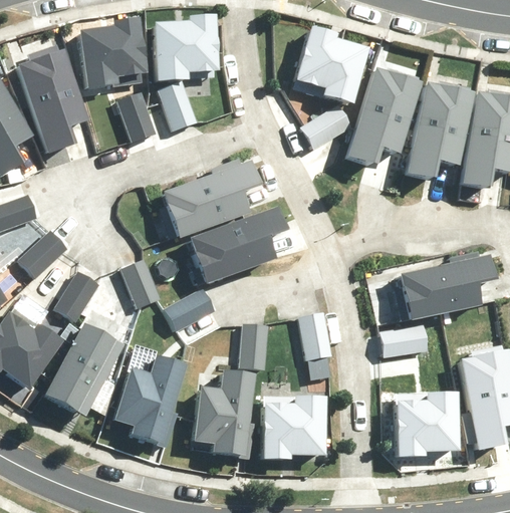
[(154,20),(155,78),(187,77),(187,71),(213,71),(211,12),(184,13),(184,19),(154,20)]
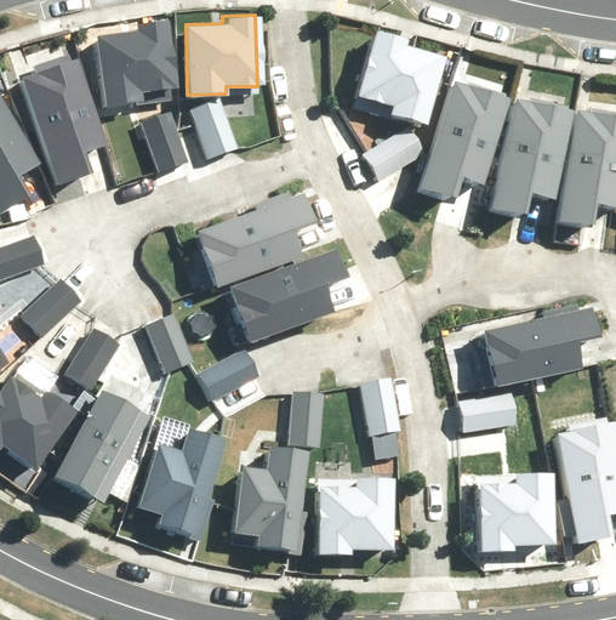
[(95,39),(106,109),(144,102),(143,96),(174,91),(161,21),(130,26),(131,33),(95,39)]
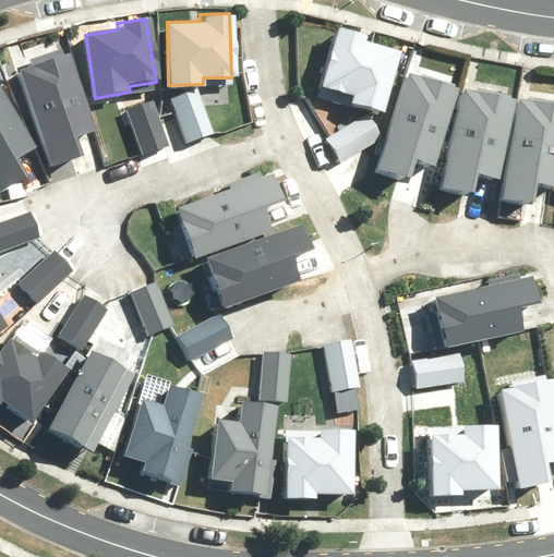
[(350,104),(383,114),(401,53),(370,44),(372,37),(344,28),(325,89),(351,98),(350,104)]
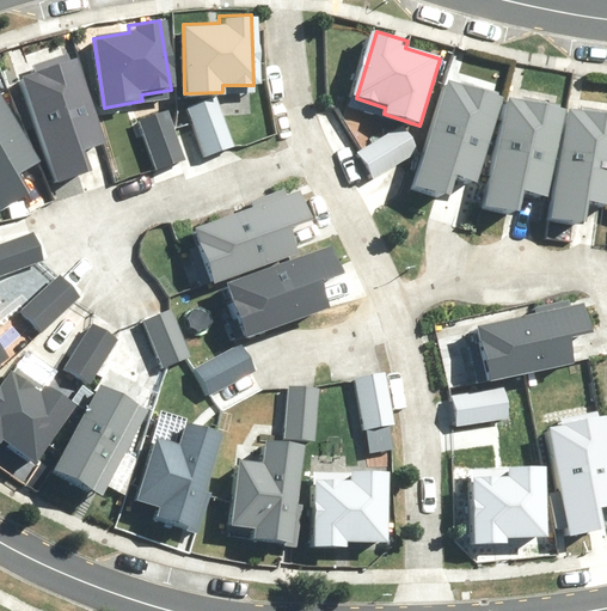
[(100,145),(78,60),(26,74),(56,183),(84,175),(78,152),(100,145)]
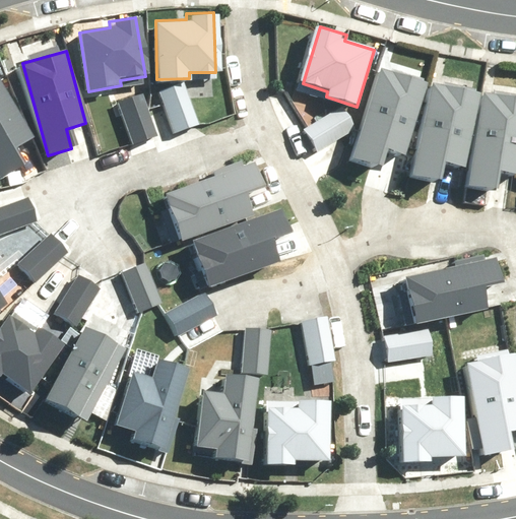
[(397,155),(423,84),(381,69),(348,159),(371,168),(378,148),(397,155)]
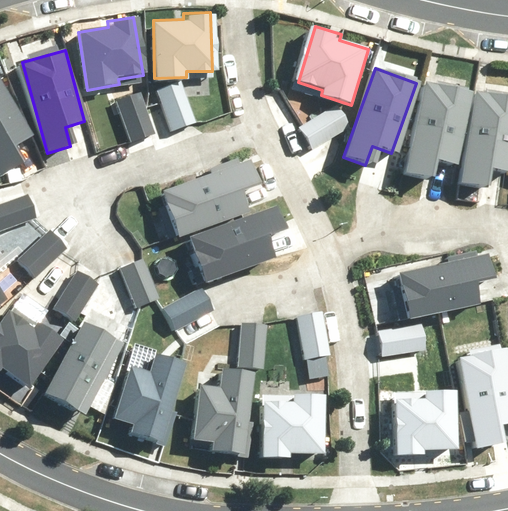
[(453,161),(472,90),(429,78),(405,169),(428,175),(433,156),(453,161)]
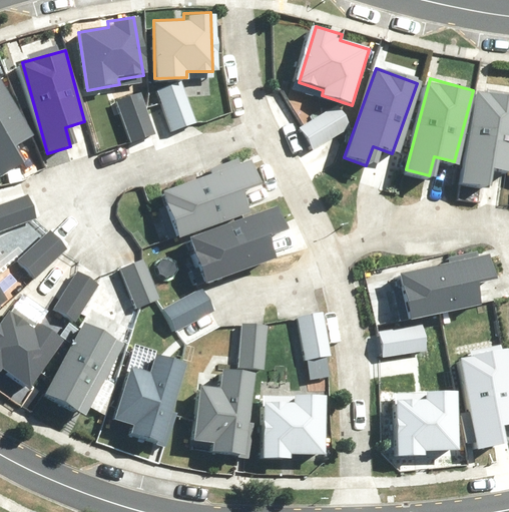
[(176,129),(198,120),(181,80),(159,89),(176,129)]
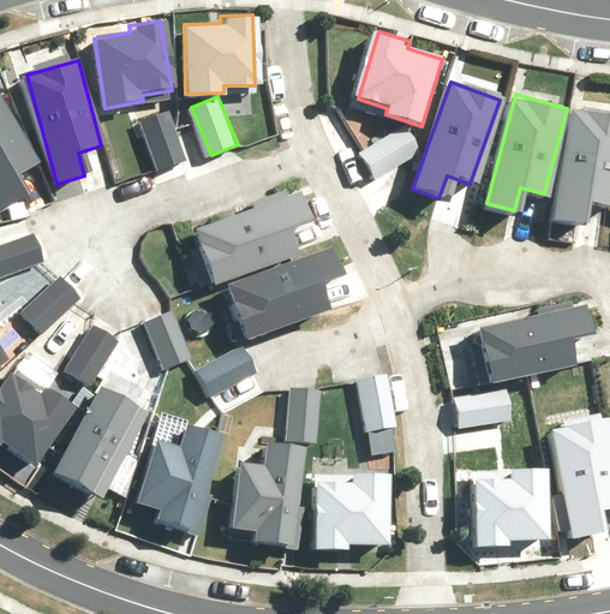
[(35,158),(0,103),(0,201),(4,207),(28,191),(15,171),(35,158)]
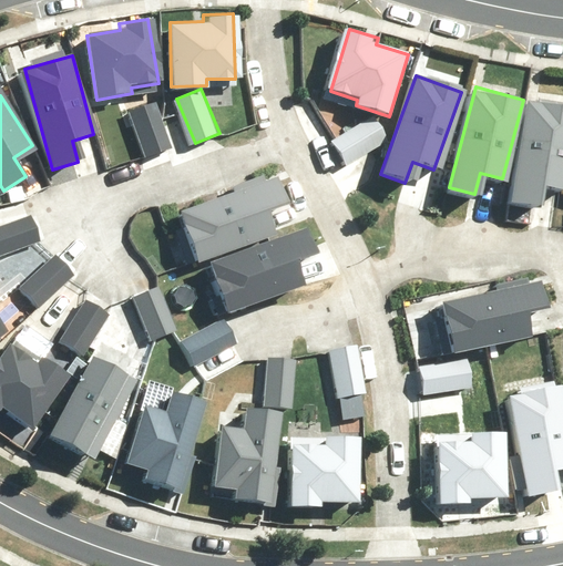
[(151,153),(175,146),(162,100),(136,106),(151,153)]
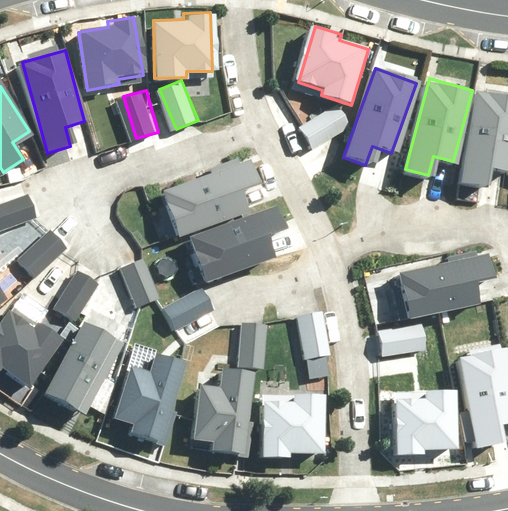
[(506,173),(507,167),(507,97),(477,92),(459,184),(482,189),(486,169),(506,173)]
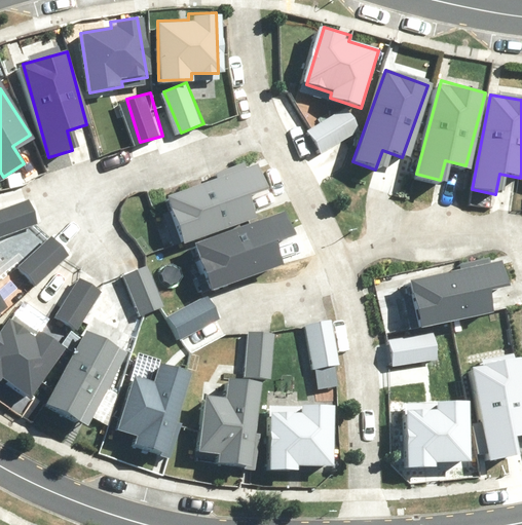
[(164,204),(182,247),(252,216),(244,197),(263,189),(254,166),(164,204)]
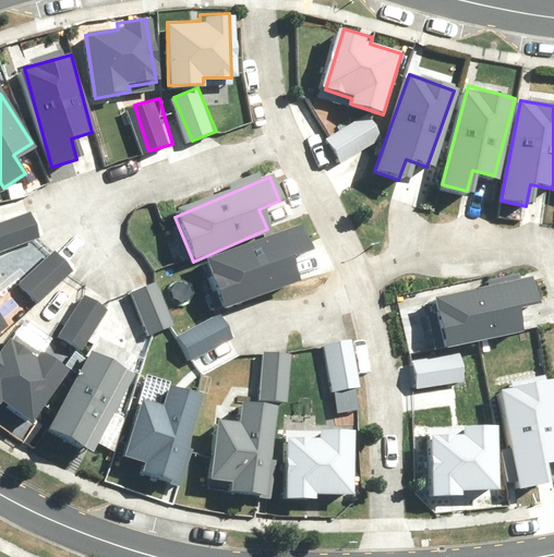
[(0,223),(0,251),(44,234),(34,212),(0,223)]
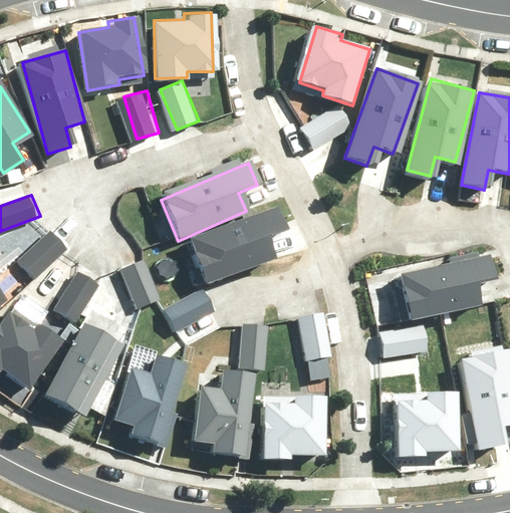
[(189,241),(205,282),(274,255),(267,236),(286,229),(277,206),(189,241)]
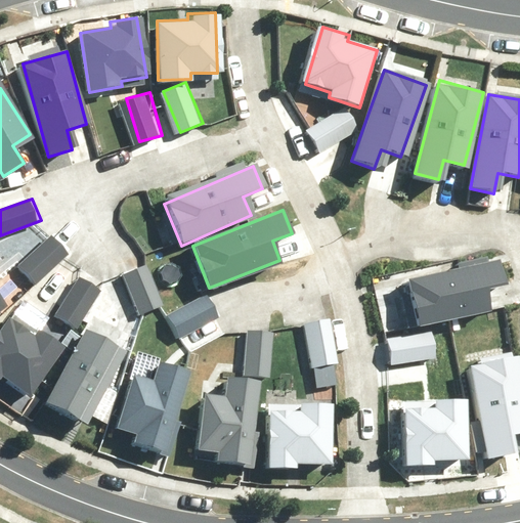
[(24,265),(41,280),(71,248),(53,232),(24,265)]
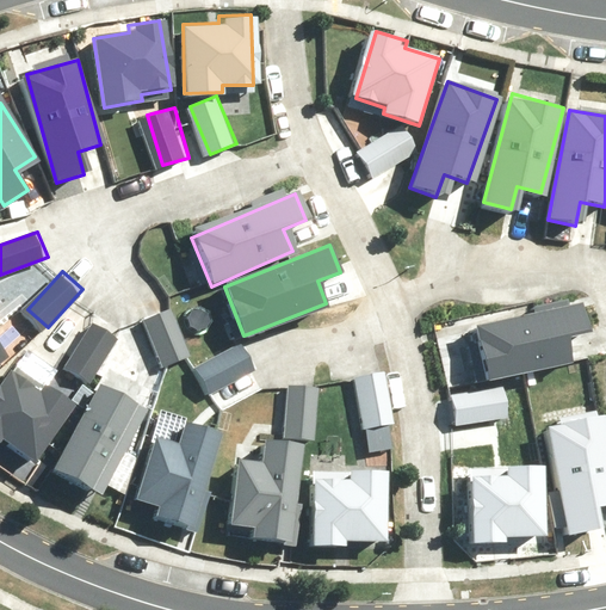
[(168,361),(193,350),(172,302),(147,314),(168,361)]
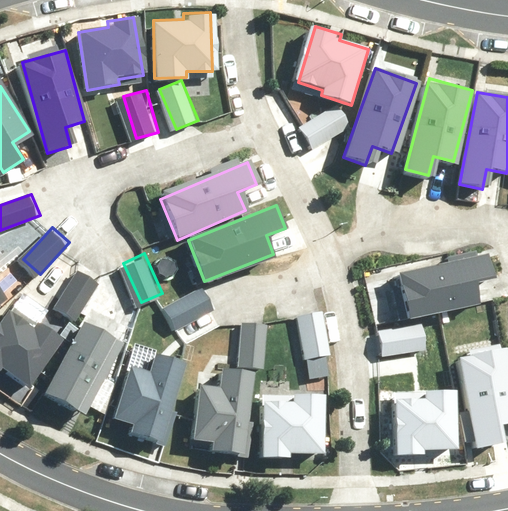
[(397,275),(407,320),(480,304),(475,282),(490,279),(485,256),(397,275)]
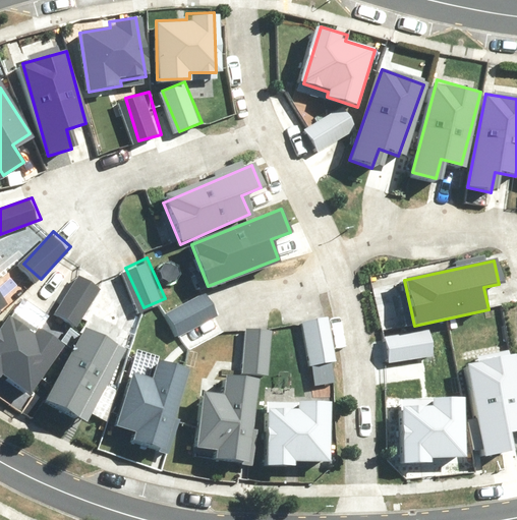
[(58,313),(77,326),(101,287),(80,276),(58,313)]
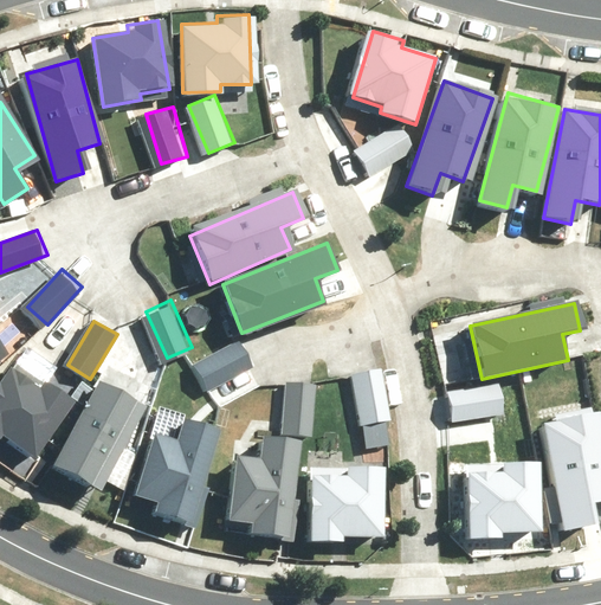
[(0,360),(11,353),(0,339),(0,360)]
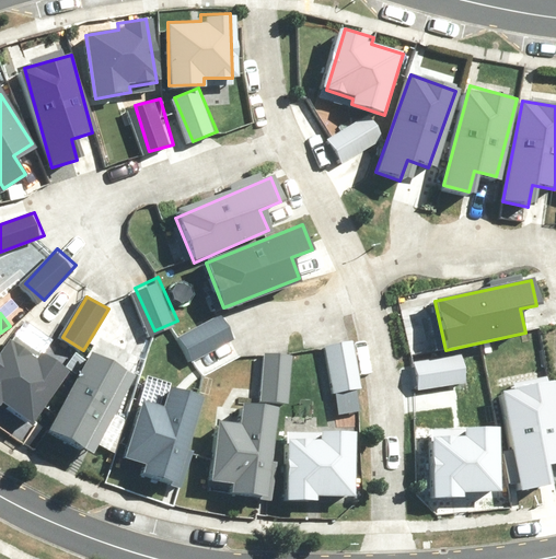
[(181,337),(193,359),(234,336),(223,314),(181,337)]
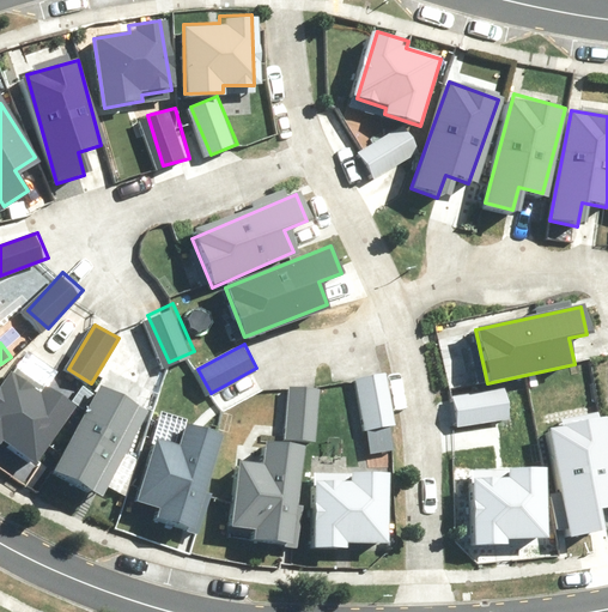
[(14,365),(0,385),(0,440),(5,443),(8,438),(34,456),(76,399),(49,381),(44,386),(14,365)]
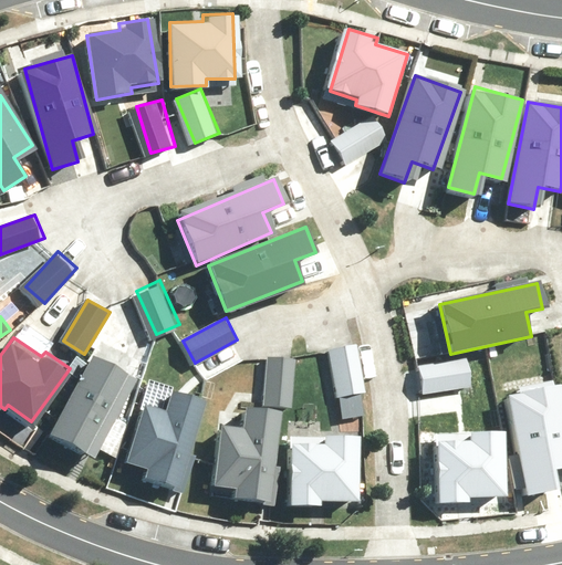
[(337,396),(363,390),(352,344),(326,349),(337,396)]
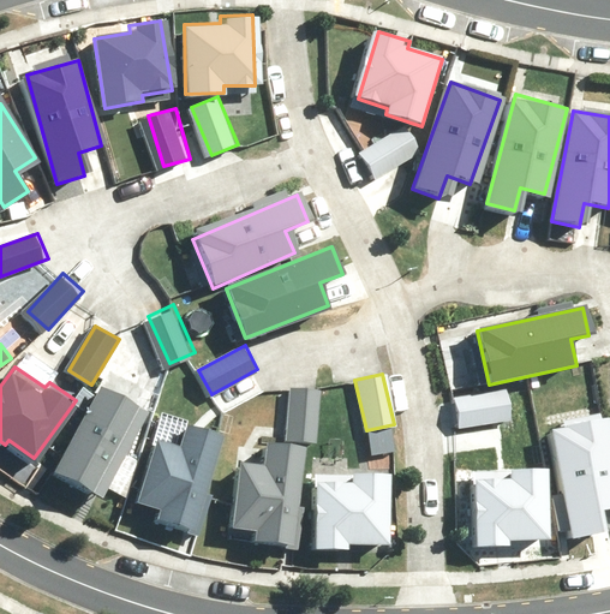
[(288,439),(316,440),(318,387),(291,386),(288,439)]
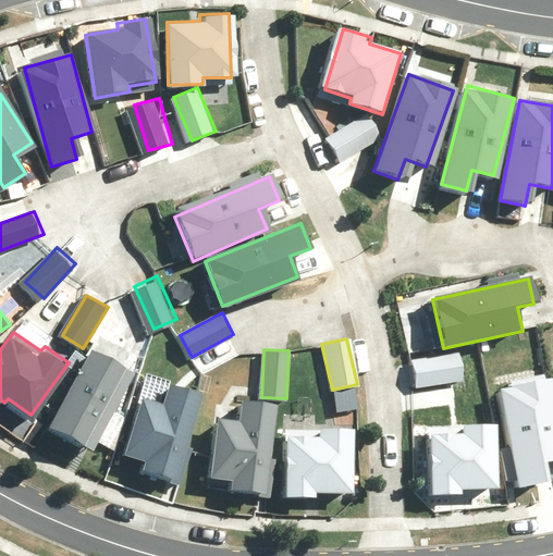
[(412,359),(416,384),(463,378),(459,353),(412,359)]
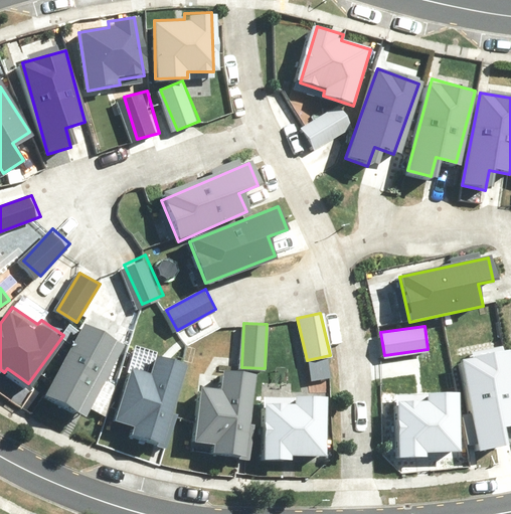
[(82,327),(46,396),(81,415),(118,346),(82,327)]
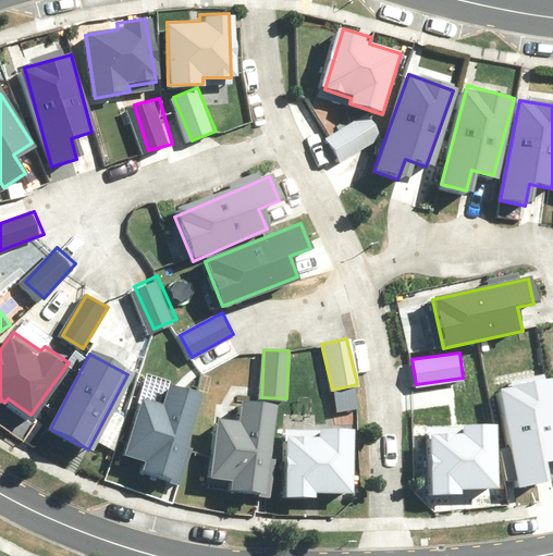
[(552,410),(547,374),(499,382),(516,483),(542,479),(538,457),(552,454),(552,410)]
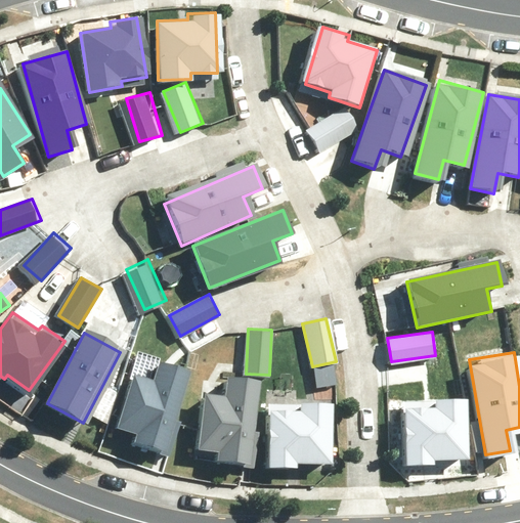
[(133,372),(116,425),(137,432),(131,449),(162,460),(189,376),(155,364),(150,378),(133,372)]
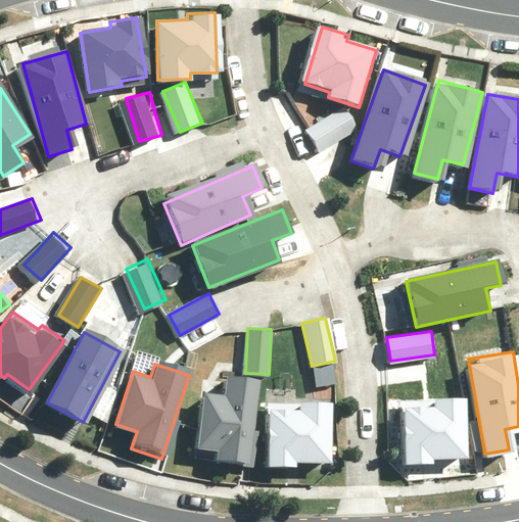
[(204,388),(197,444),(220,447),(218,466),(249,469),(260,381),(224,377),(222,390),(204,388)]
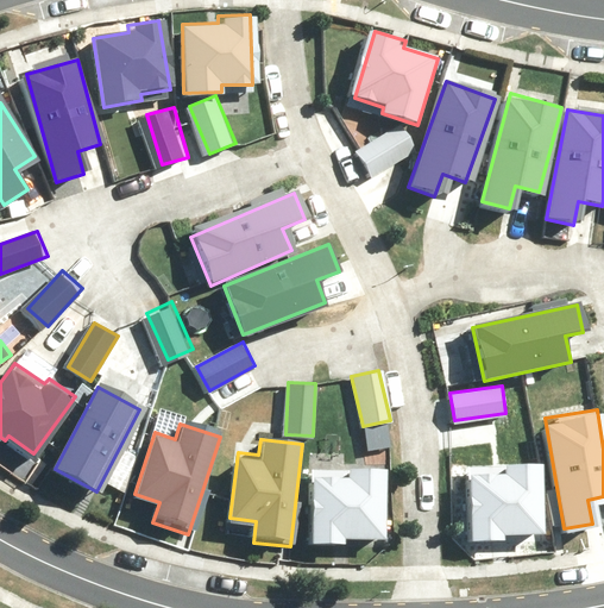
[(474,468),(476,537),(514,537),(514,530),(543,530),(543,459),(511,461),(511,468),(474,468)]
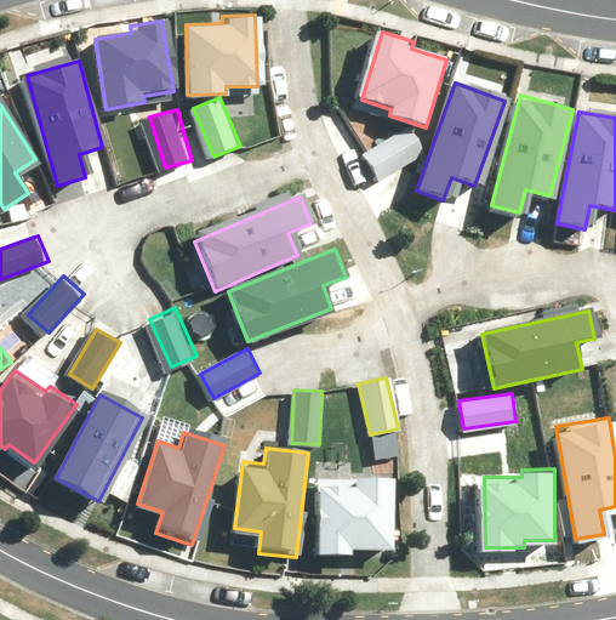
[(320,483),(320,553),(359,553),(359,546),(391,546),(389,475),(357,475),(357,483),(320,483)]
